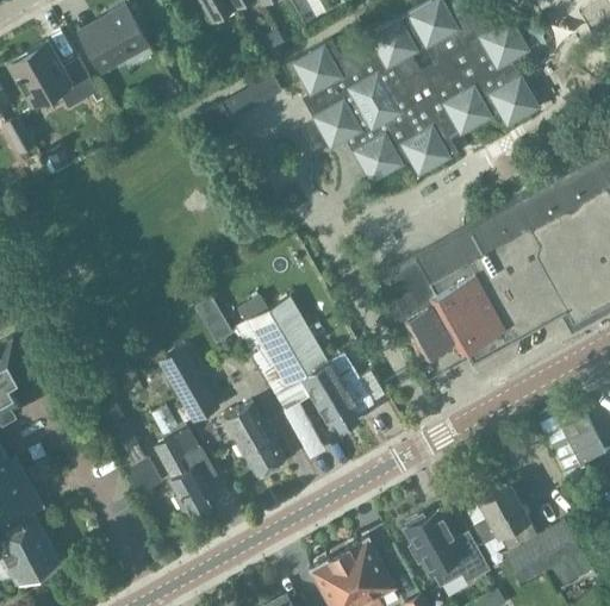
[(200,0),(212,20),(235,7),(230,0),(200,0)]
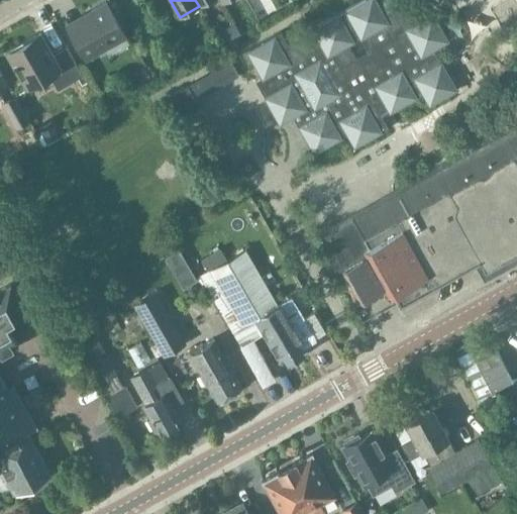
[(282,35),(247,56),(264,83),(268,90),(262,94),(263,96),(266,101),(265,101),(281,127),(294,120),(315,157),(348,137),(355,149),(389,130),(383,119),(392,114),(415,100),(423,95),(430,107),(457,92),(440,64),(434,53),(448,43),(433,16),(419,24),(417,25),(404,4),(383,16),(378,6),(374,0),(369,0),(312,32),(313,35),(289,49),(282,35)]
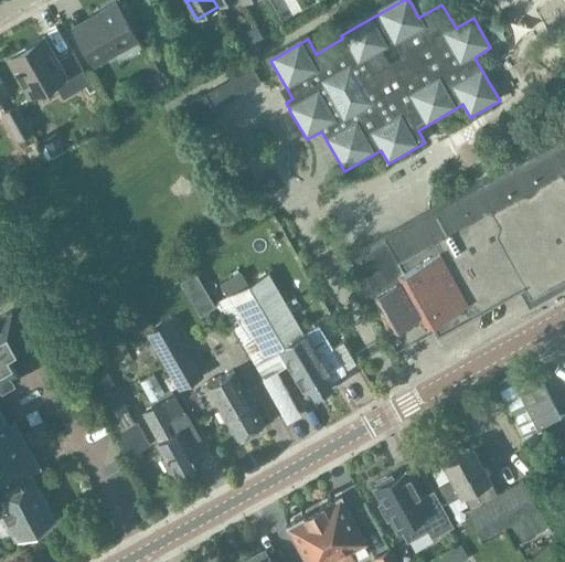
[(139,44),(117,4),(73,30),(95,70),(139,44)]
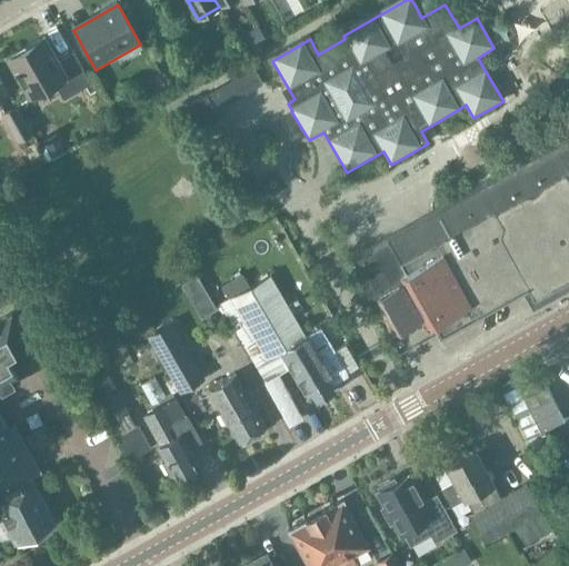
[(46,39),(7,61),(30,100),(55,86),(65,102),(92,86),(75,55),(59,63),(46,39)]
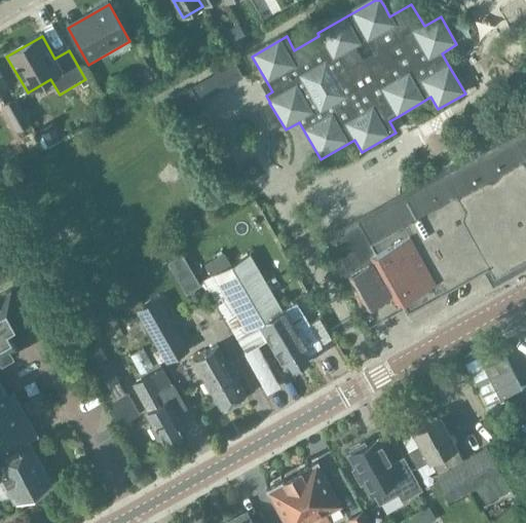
[(199,105),(246,79),(236,64),(191,89),(199,105)]
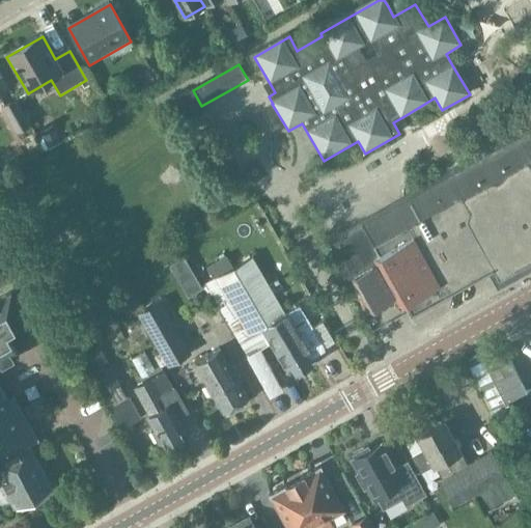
[(193,90),(178,100),(191,121),(192,120),(205,113),(201,106),(193,90)]
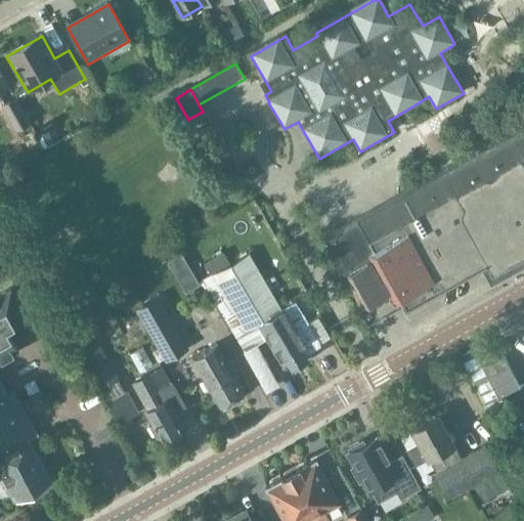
[(210,125),(192,136),(198,144),(215,133),(210,125)]
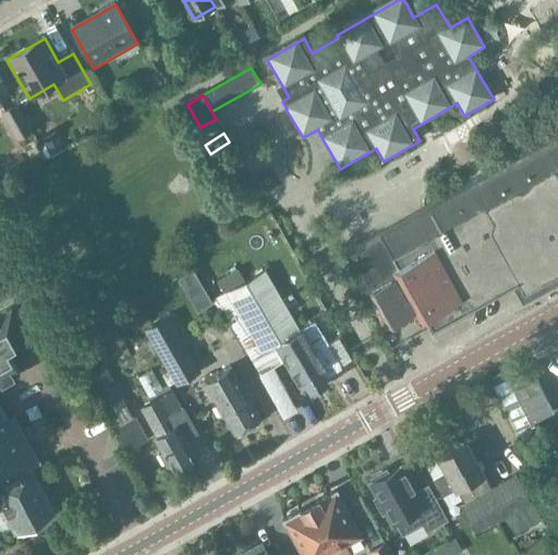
[(56,135),(44,142),(51,156),(63,151),(56,135)]
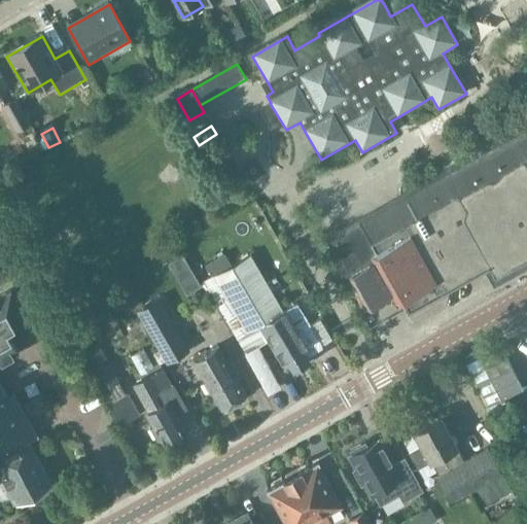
[(526,130),(466,164),(323,243),(344,280),(372,265),(373,264),(395,306),(403,302),(410,314),(444,295),(491,270),(497,280),(505,275),(526,263),(526,130)]
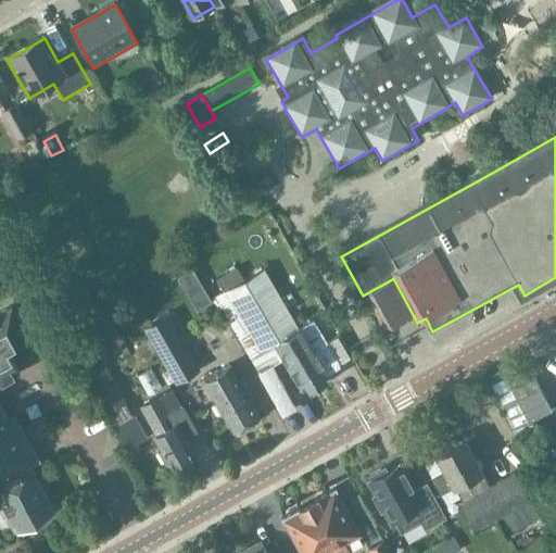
[(274,347),(300,393),(306,390),(308,393),(313,390),(316,391),(323,388),(324,384),(327,382),(325,378),(331,375),(331,374),(352,362),(338,338),(316,350),(304,328),(300,331),(265,272),(248,281),(240,269),(219,281),(226,293),(216,300),(250,360),(274,347)]
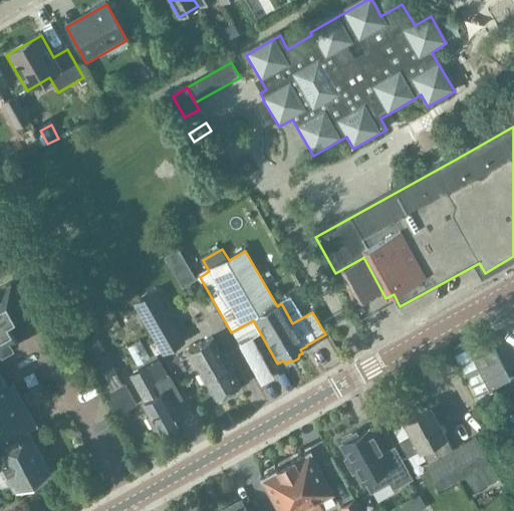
[(179,251),(165,259),(171,269),(185,261),(179,251)]
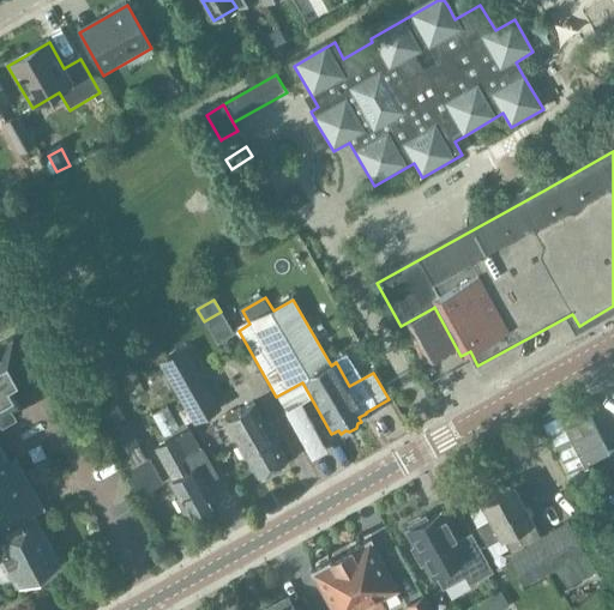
[(0,557),(17,590),(22,587),(25,591),(36,585),(36,579),(62,566),(36,518),(44,513),(16,460),(11,464),(1,446),(0,446),(0,429),(25,417),(11,392),(37,378),(31,368),(18,343),(0,351),(0,557)]
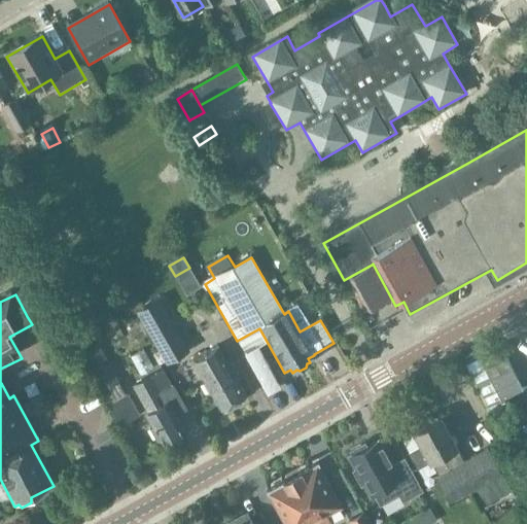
[(161,302),(139,314),(169,365),(190,353),(161,302)]
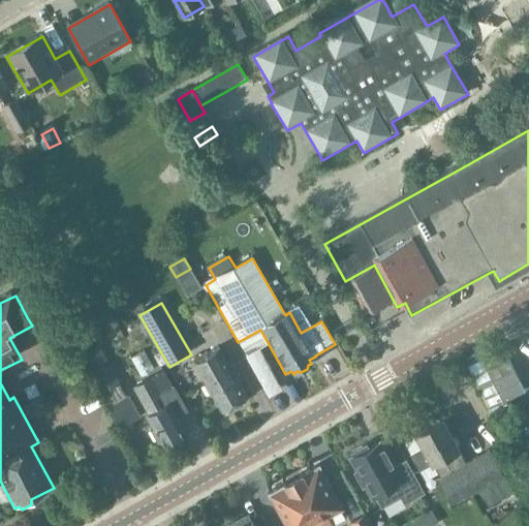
[(220,348),(193,364),(207,387),(205,388),(210,398),(213,397),(222,414),(230,410),(234,412),(240,408),(240,404),(247,400),(238,382),(241,381),(232,367),(231,368),(220,348)]
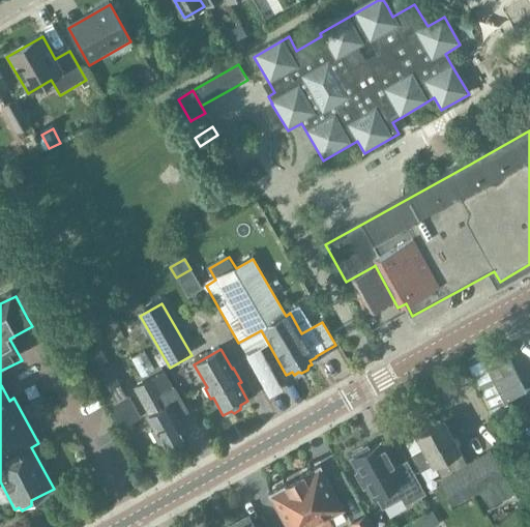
[(101,350),(83,360),(104,397),(121,386),(101,350)]
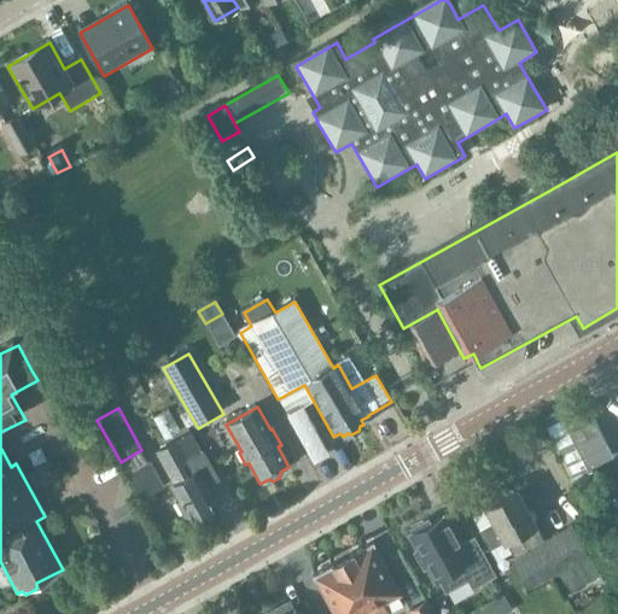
[(560,414),(558,414),(588,472),(613,458),(587,408),(575,414),(571,408),(560,414)]
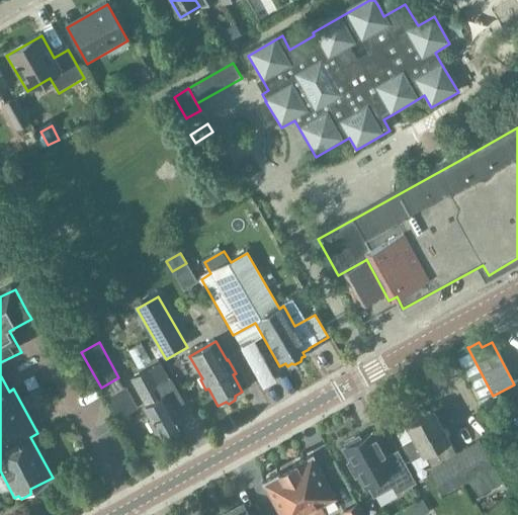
[(141,346),(130,352),(140,369),(151,363),(141,346)]
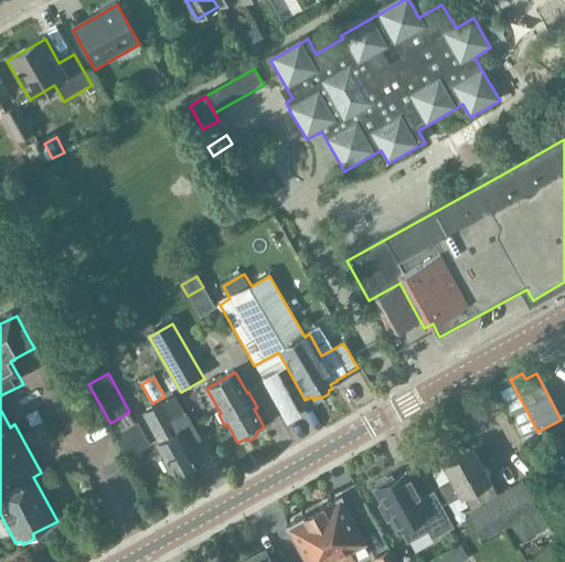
[(497,386),(496,386),(523,439),(530,436),(537,432),(510,379),(497,386)]
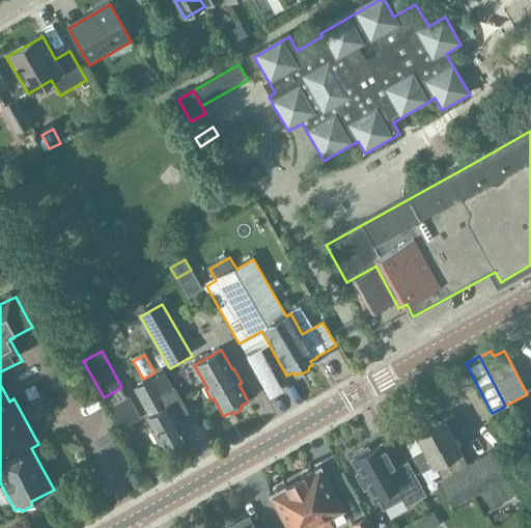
[(165,374),(155,381),(164,397),(174,391),(165,374)]
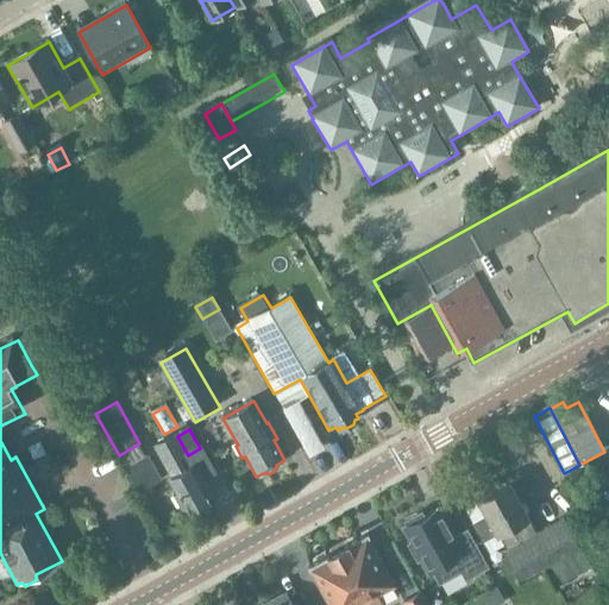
[(177,436),(156,448),(180,492),(175,496),(183,510),(188,508),(190,512),(194,510),(198,511),(205,508),(206,504),(209,503),(207,498),(212,496),(203,481),(217,474),(201,448),(200,448),(188,455),(177,436)]
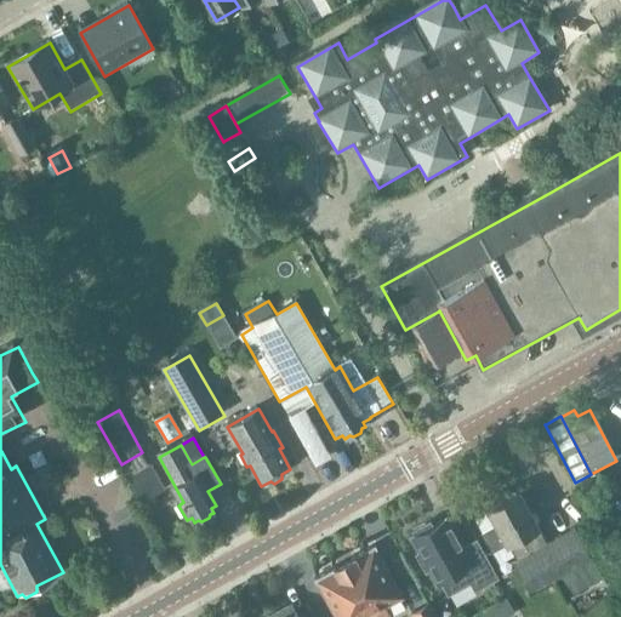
[(153,467),(129,479),(143,503),(166,491),(153,467)]
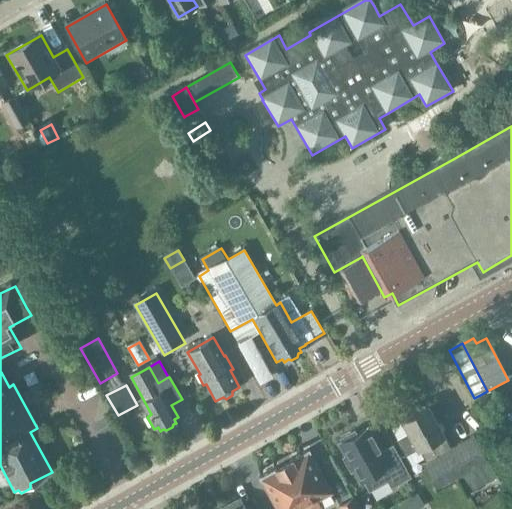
[(437,491),(459,479),(488,463),(474,438),(451,451),(443,437),(444,437),(428,409),(418,415),(416,412),(413,411),(406,414),(406,418),(407,421),(404,423),(411,435),(397,443),(406,459),(421,450),(428,463),(423,466),(437,491)]
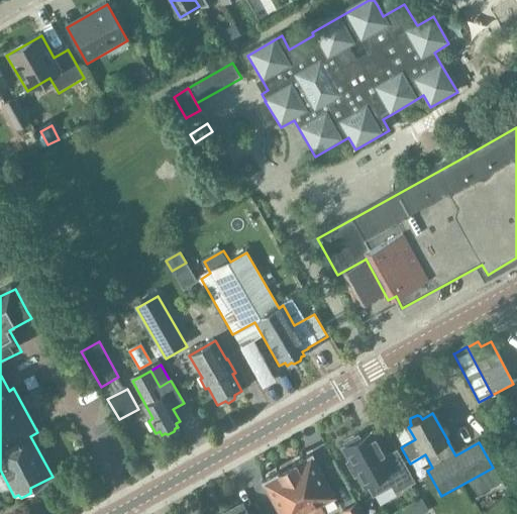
[(346,447),(343,449),(349,460),(346,461),(355,478),(358,476),(364,486),(367,485),(374,496),(392,486),(396,493),(414,483),(401,457),(389,465),(386,459),(372,433),(360,440),(358,436),(344,444),(346,447)]
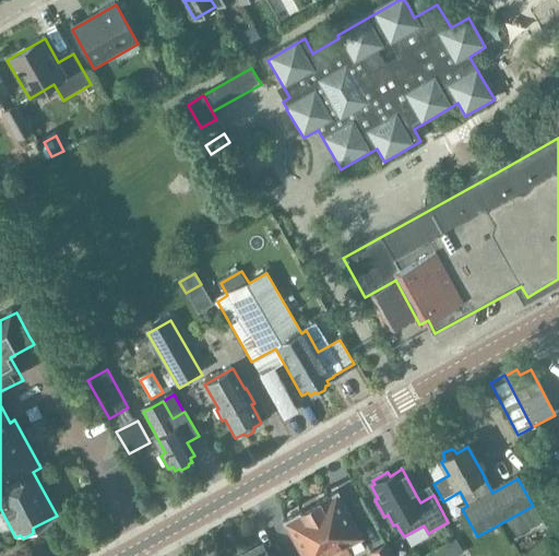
[(310,509),(335,555),(349,555),(347,549),(363,541),(339,497),(337,495),(335,496),(336,496),(321,505),(320,504),(318,505),(319,505),(310,509)]
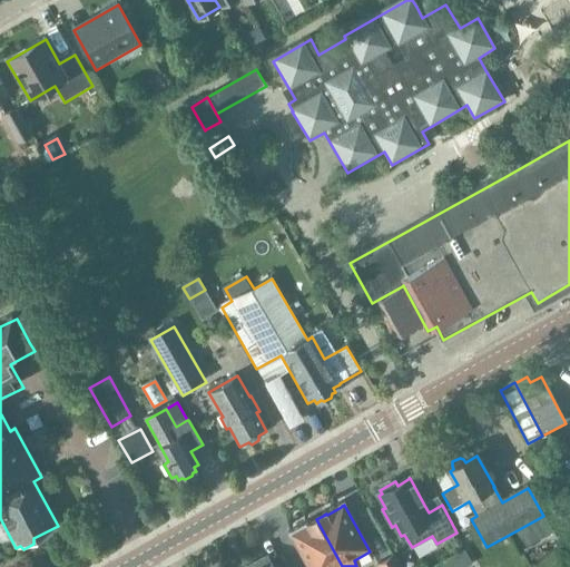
[(543,516),(511,534),(521,551),(553,534),(543,516)]
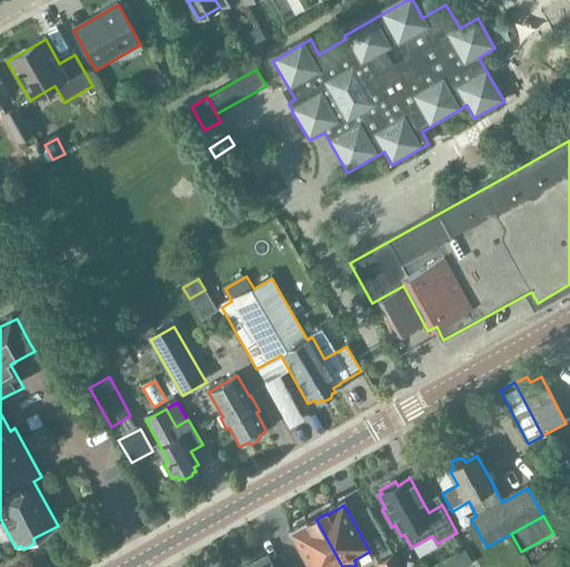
[(342,566),(316,519),(308,524),(306,525),(307,526),(292,534),(290,535),(291,537),(306,566),(342,566)]
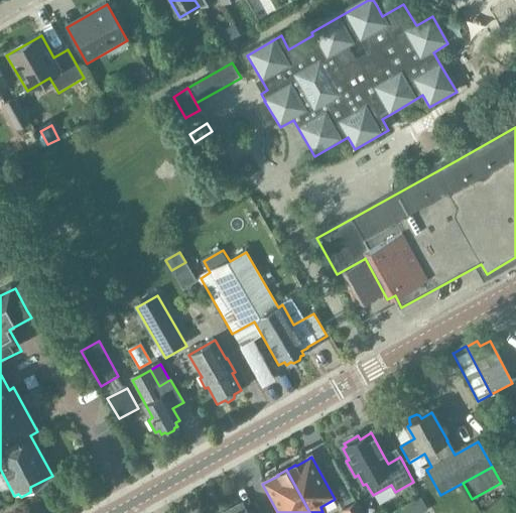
[(417,501),(402,510),(403,512),(413,512),(421,508),(417,501)]
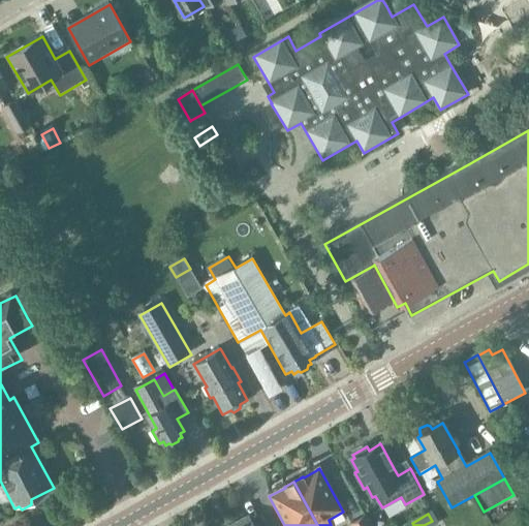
[(254,525),(249,516),(230,525),(254,525)]
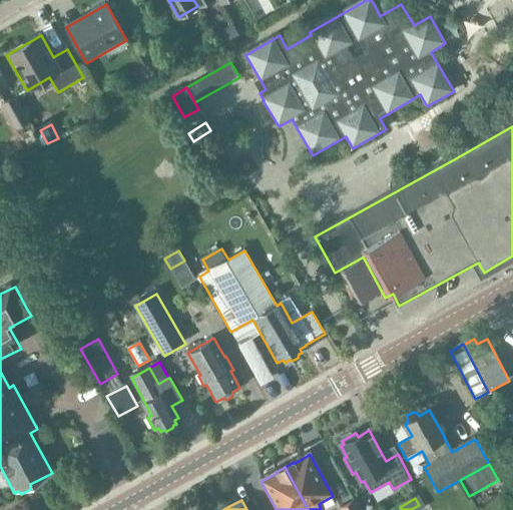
[(358,509),(354,501),(340,509),(358,509)]
